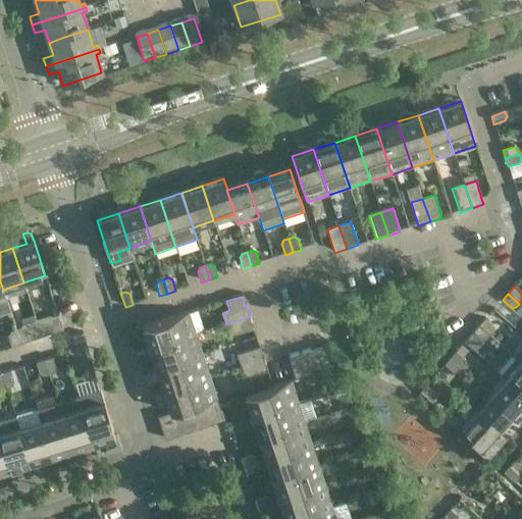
[(188,313),(143,328),(150,350),(195,334),(188,313)]
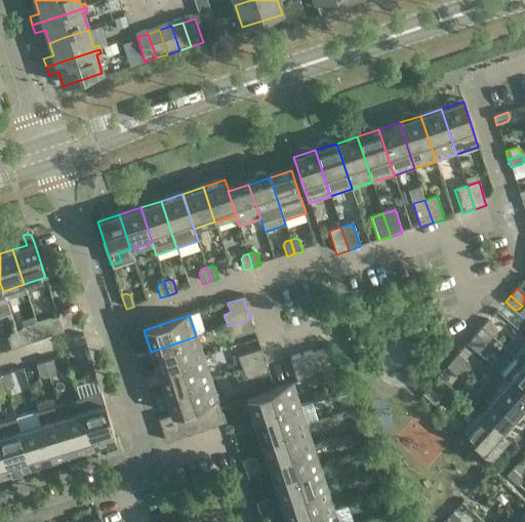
[(55,334),(64,332),(58,318),(53,320),(51,323),(55,334)]
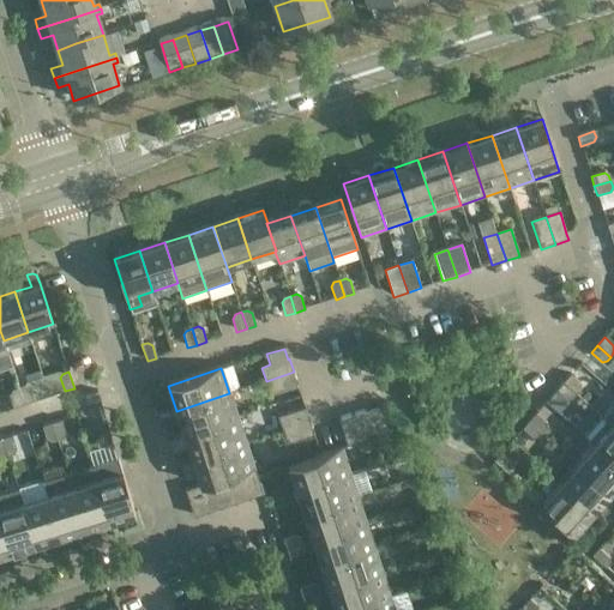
[(294,372),(266,381),(271,396),(299,387),(294,372)]
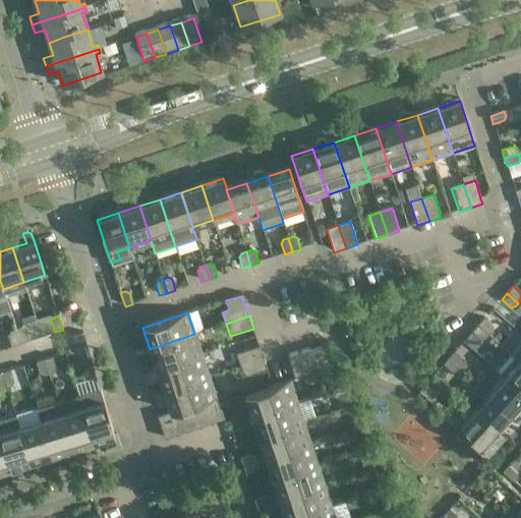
[(493,328),(483,320),(477,326),(488,336),(493,332),(493,328)]
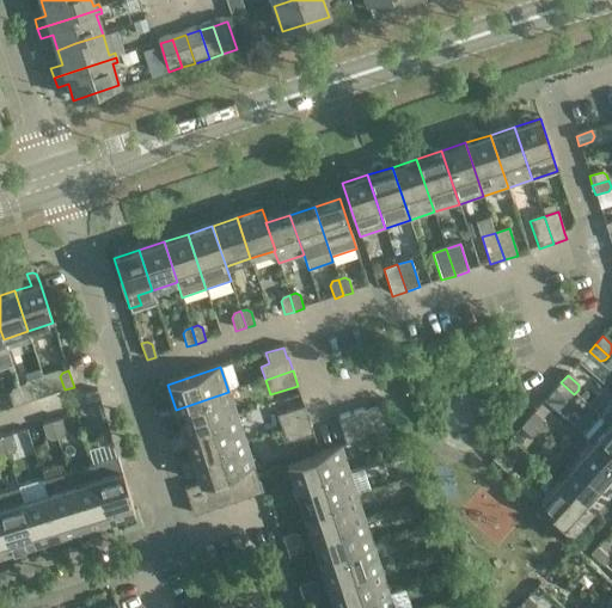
[(574,394),(561,382),(555,390),(565,399),(570,399),(574,394)]
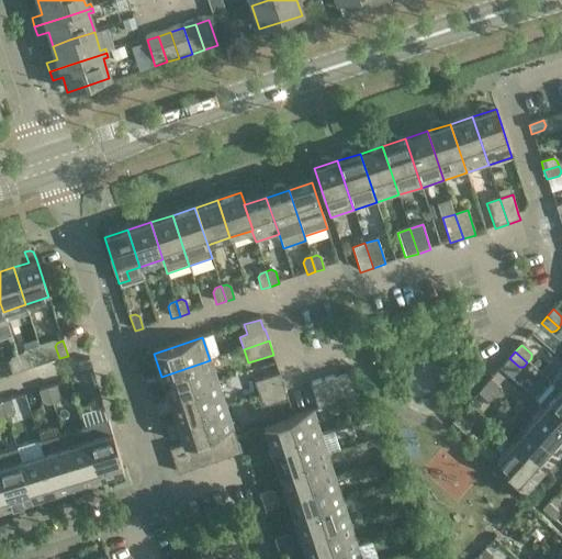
[(18,356),(22,370),(31,368),(27,356),(23,354),(18,356)]
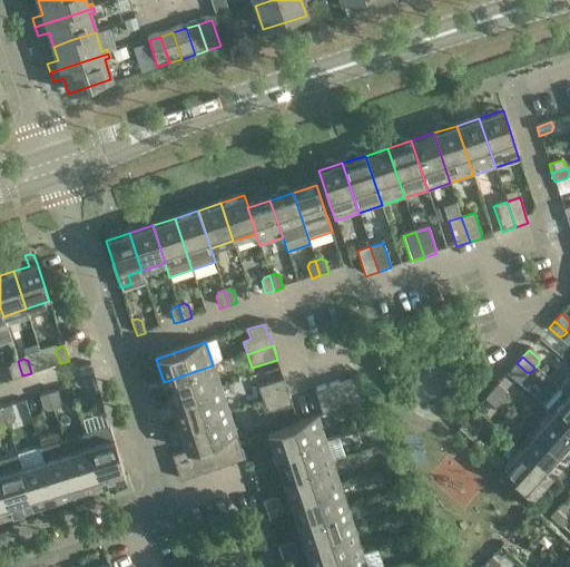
[(10,367),(13,379),(22,375),(18,361),(12,362),(10,367)]
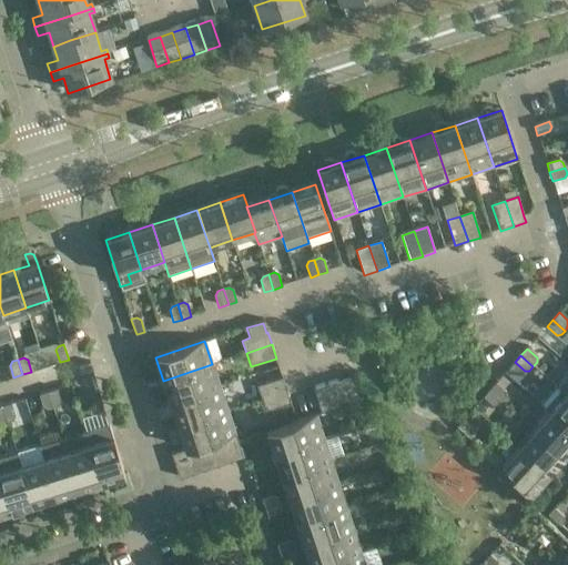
[(80,376),(92,373),(90,364),(74,369),(77,374),(80,376)]
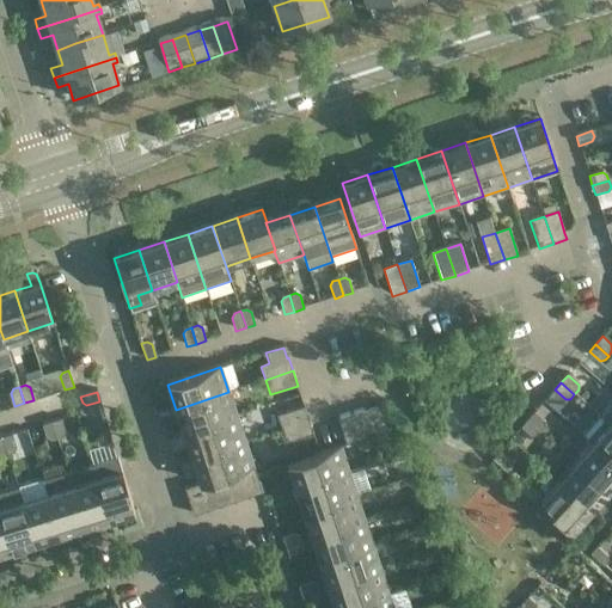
[(228,392),(176,410),(184,434),(237,417),(228,392)]
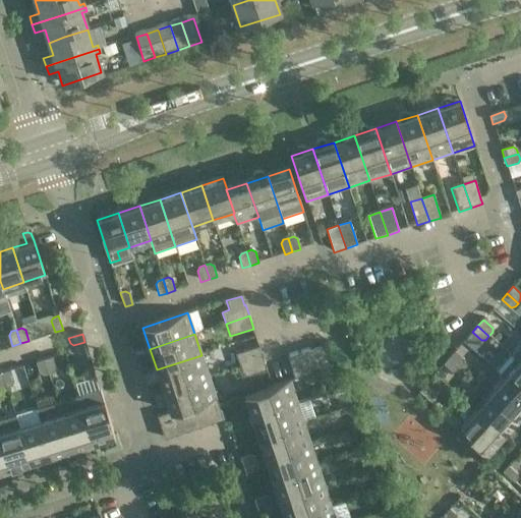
[(330,368),(323,346),(322,345),(310,349),(319,372),(330,368)]
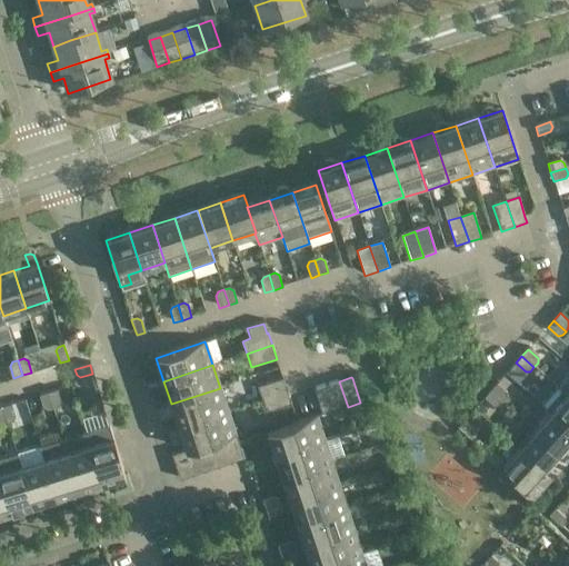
[(283,378),(282,379),(258,387),(261,399),(287,390),(283,378)]
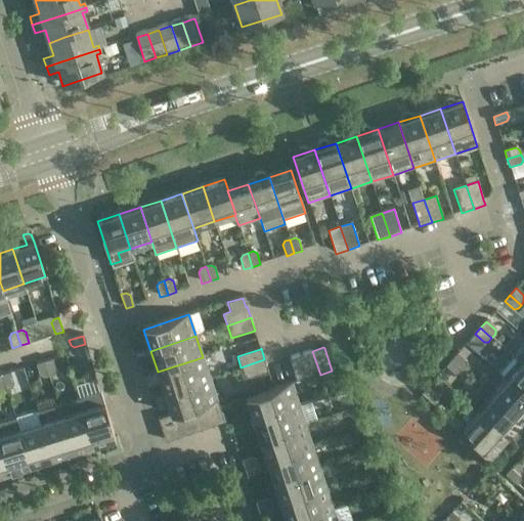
[(312,351),(301,355),(308,378),(320,375),(312,351)]
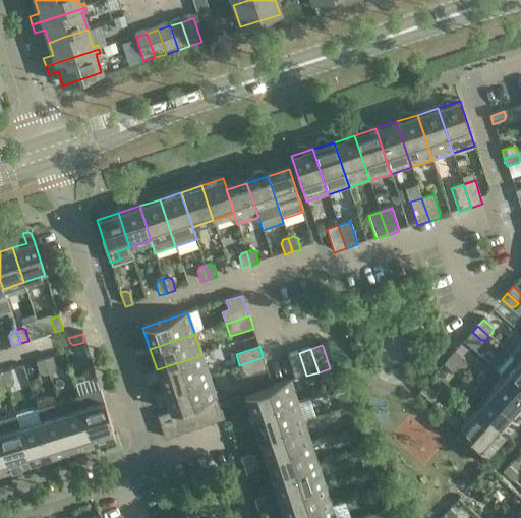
[(463,359),(455,352),(449,358),(460,368),(464,364),(463,359)]
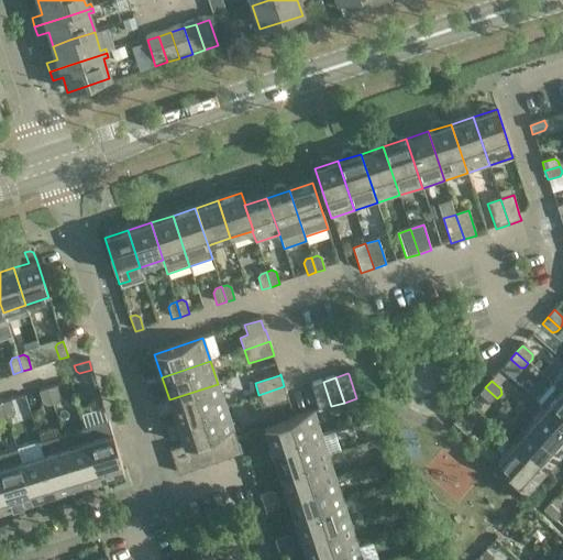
[(323,382),(310,385),(318,410),(331,406),(323,382)]
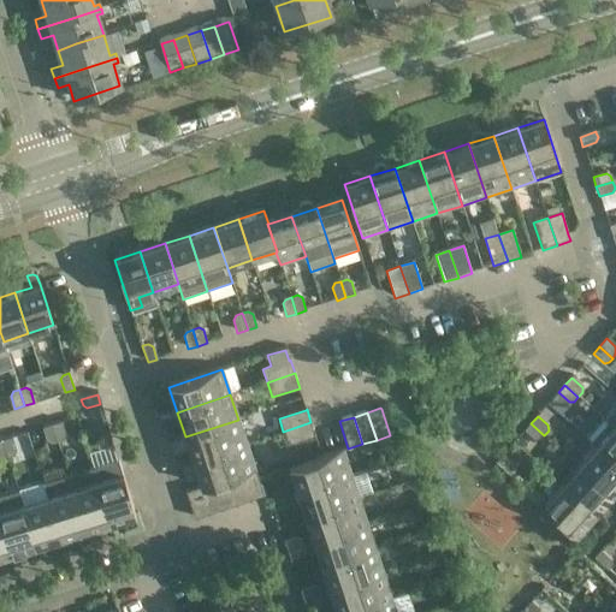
[(238,420),(185,437),(193,462),(247,444),(238,420)]
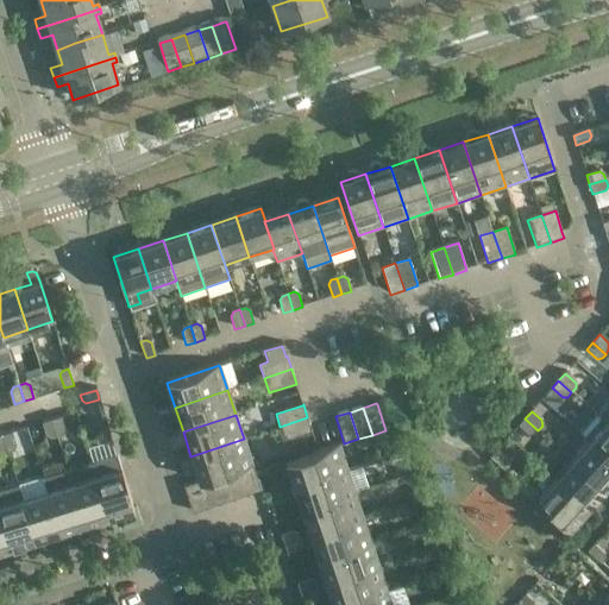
[(579,434),(590,442),(608,460),(608,426),(607,423),(596,415),(579,434)]
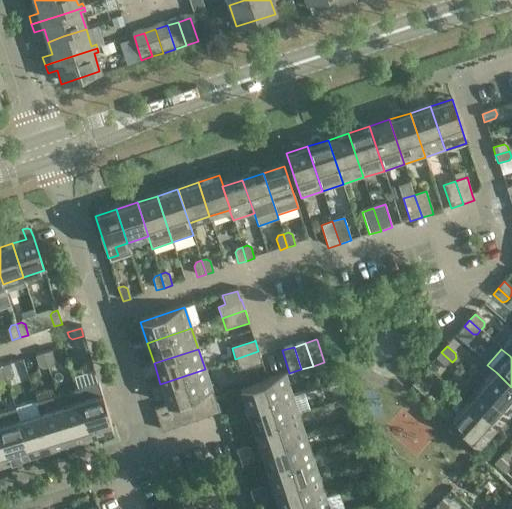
[(54,362),(51,351),(43,354),(47,368),(52,366),(54,362)]
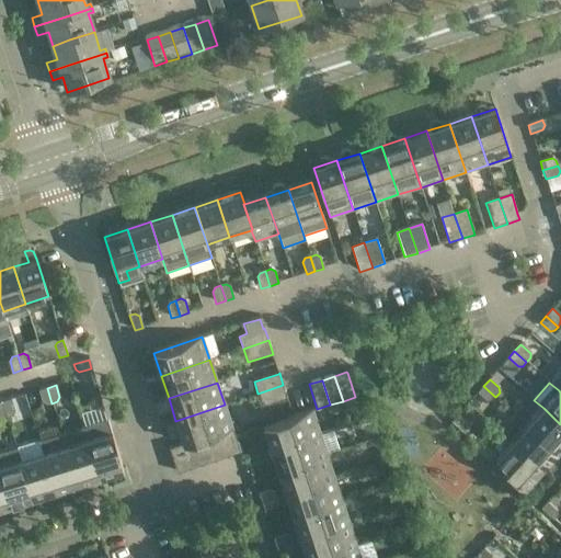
[(283,385),(258,394),(262,407),(287,398),(283,385)]
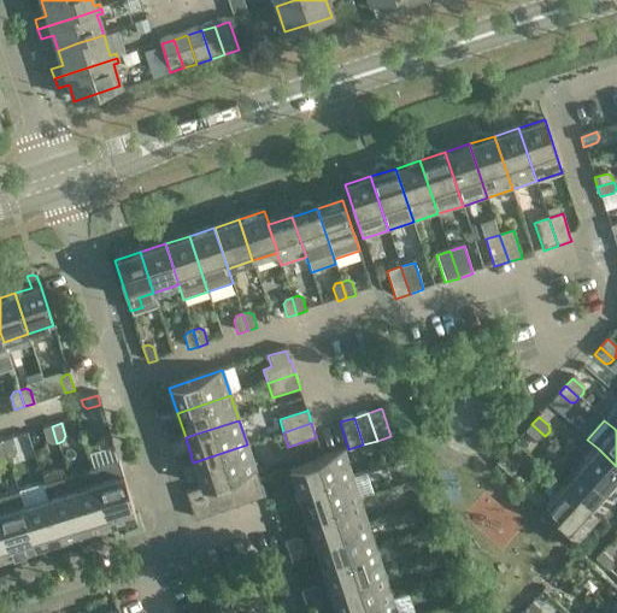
[(545,436),(532,424),(526,431),(535,441),(540,441),(545,436)]
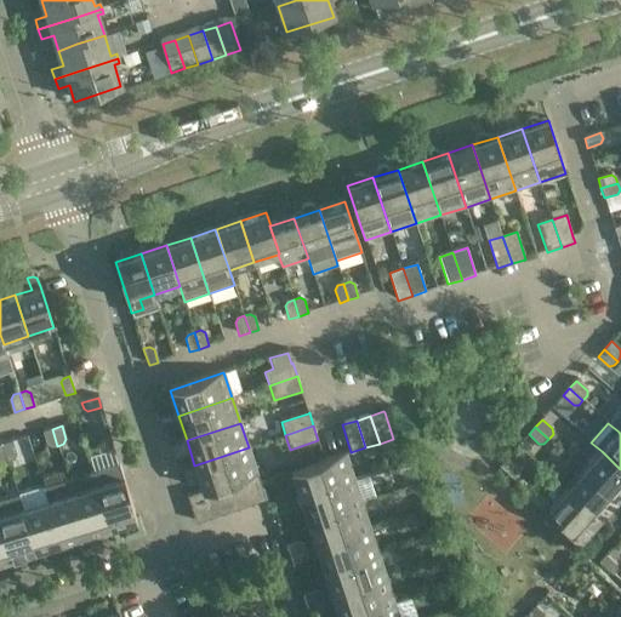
[(57,446),(52,429),(43,432),(47,445),(51,447),(57,446)]
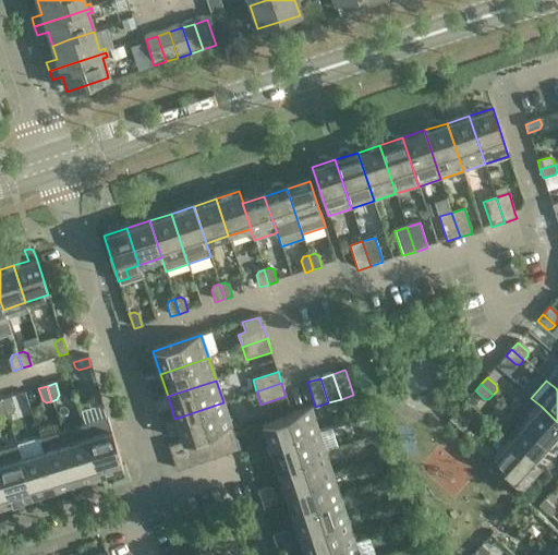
[(14,409),(11,397),(2,399),(7,414),(12,413),(14,409)]
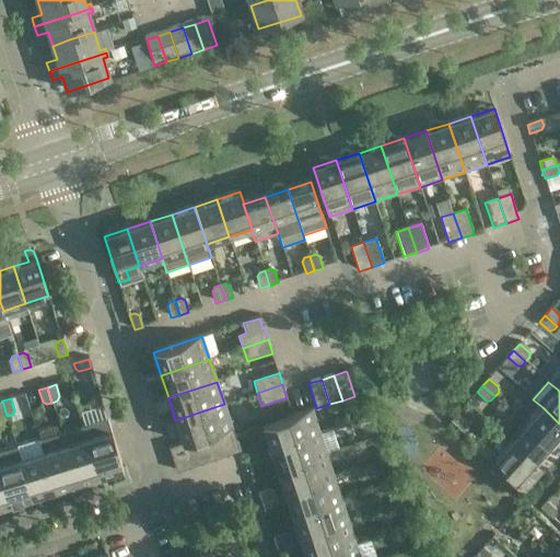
[(62,404),(54,407),(56,415),(65,413),(62,404)]
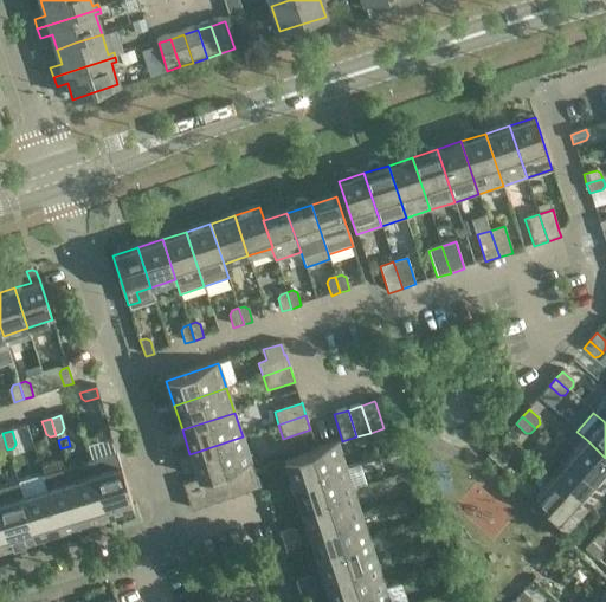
[(189,454),(198,479),(199,479),(211,476),(224,471),(237,466),(250,461),(251,461),(243,437),(189,454)]
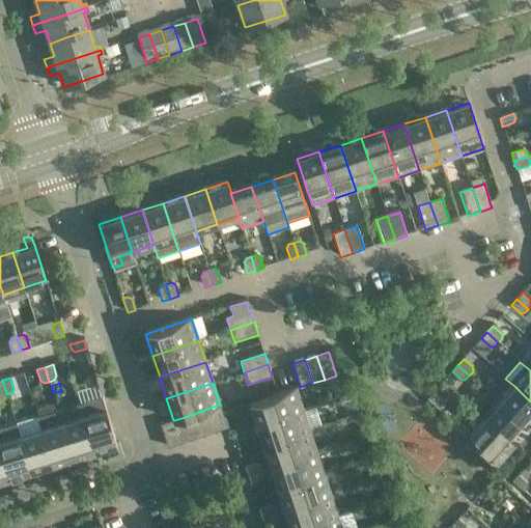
[(530,422),(530,401),(514,386),(499,404),(527,427),(530,422)]
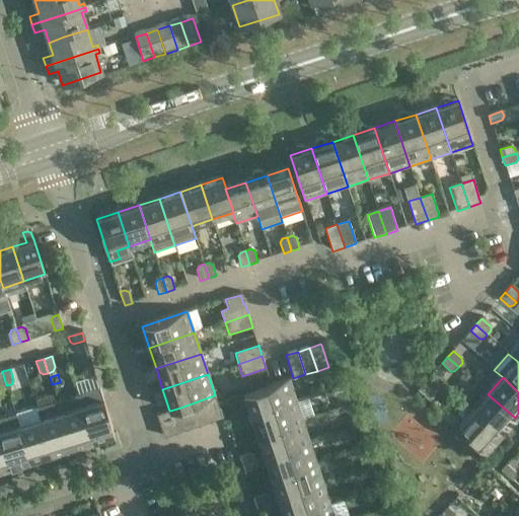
[(289,379),(271,385),(243,394),(250,416),(296,401),(289,379)]
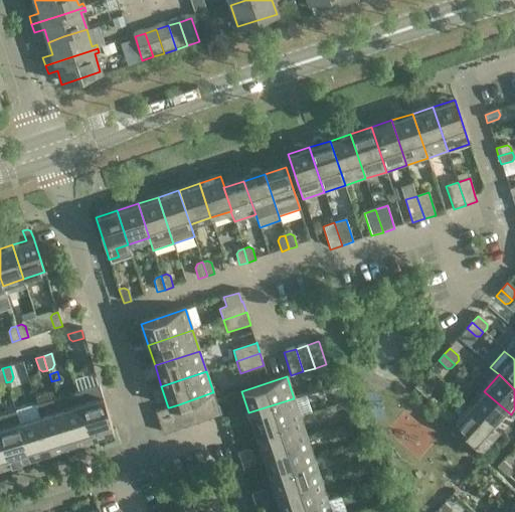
[(423,395),(428,389),(419,381),(414,387),(423,395)]
